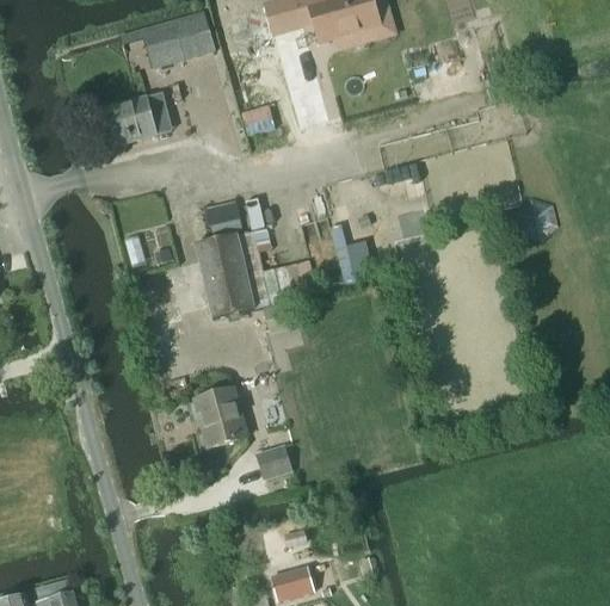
[(321,41),(336,37),(380,24),(373,0),(297,0),(301,8),(306,7),(309,22),(315,19),(321,41)]
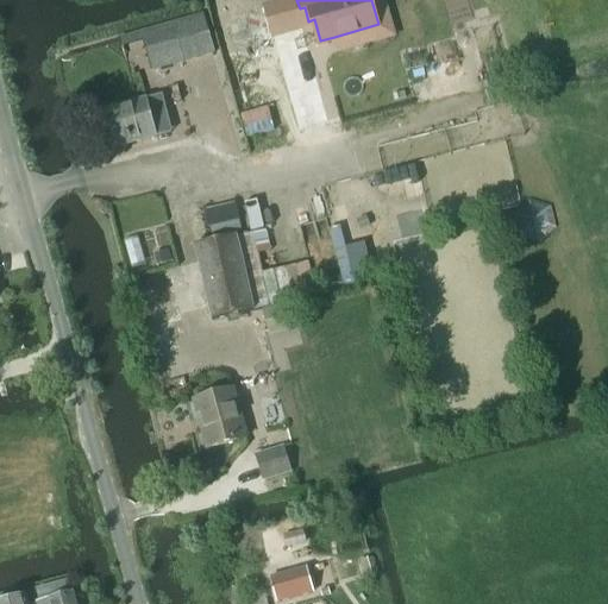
[(120,35),(124,46),(145,41),(152,68),(215,50),(205,11),(120,35)]
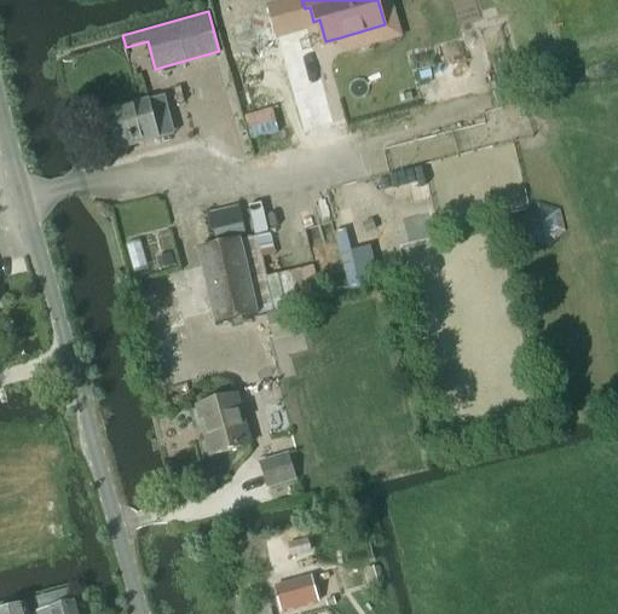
[(232,28),(238,48),(259,54),(275,39),(269,18),(248,12),(232,28)]
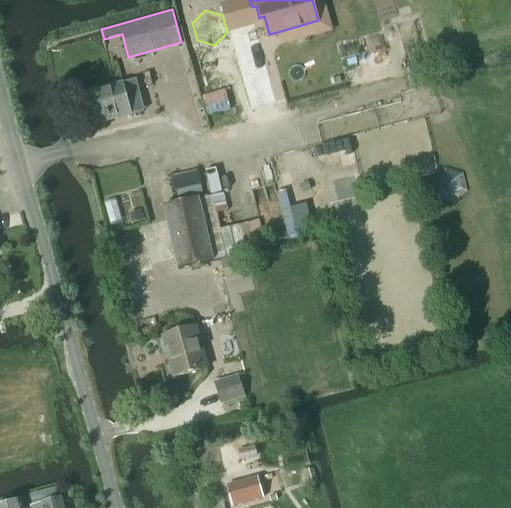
[(92,122),(131,112),(122,80),(84,91),(92,122)]
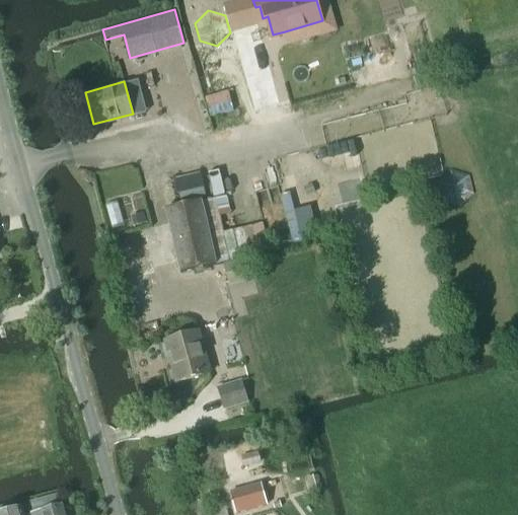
[(219,167),(208,170),(214,195),(225,192),(219,167)]
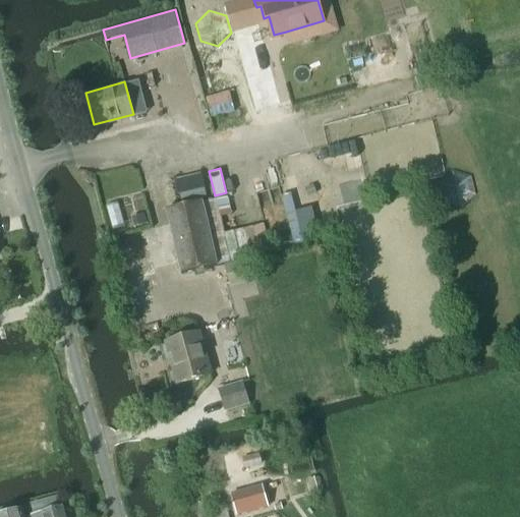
[(207,196),(205,186),(180,192),(182,203),(207,196)]
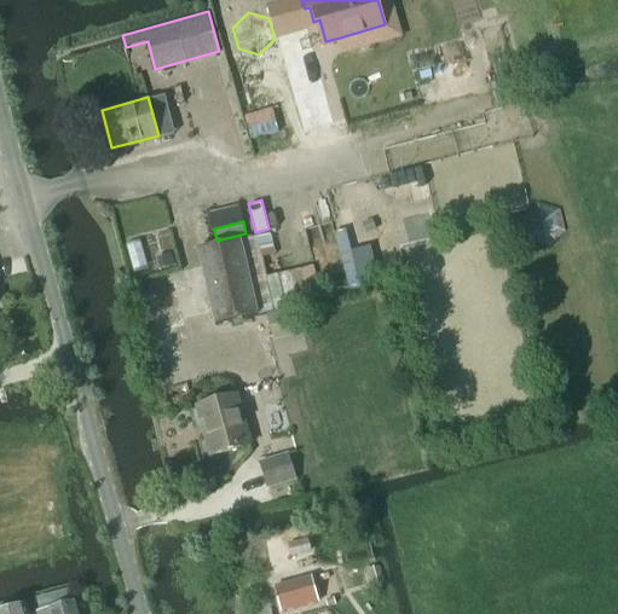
[(275,308),(261,254),(256,233),(197,248),(215,323),(275,308)]
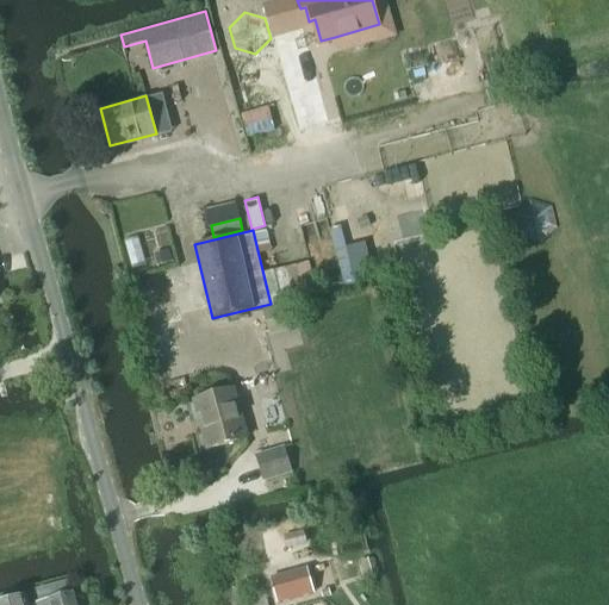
[(156,251),(159,262),(167,260),(165,250),(156,251)]
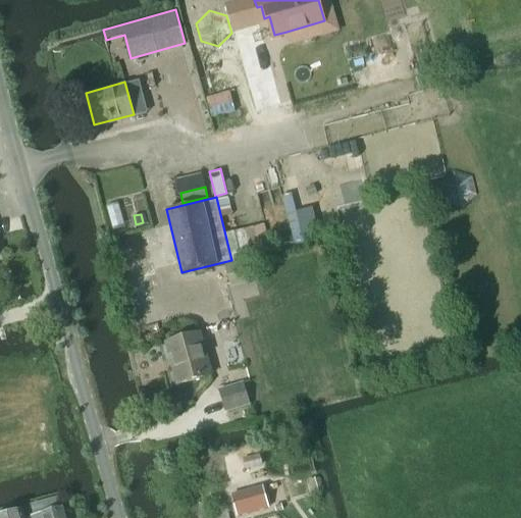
[(231,286),(255,279),(250,256),(225,262),(231,286)]
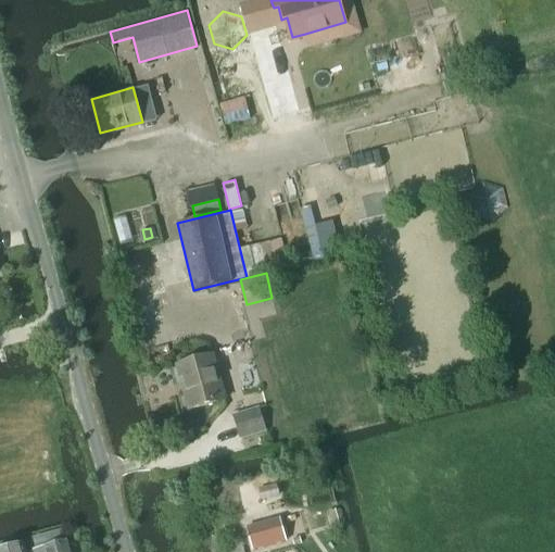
[(189,406),(225,397),(213,353),(178,362),(189,406)]
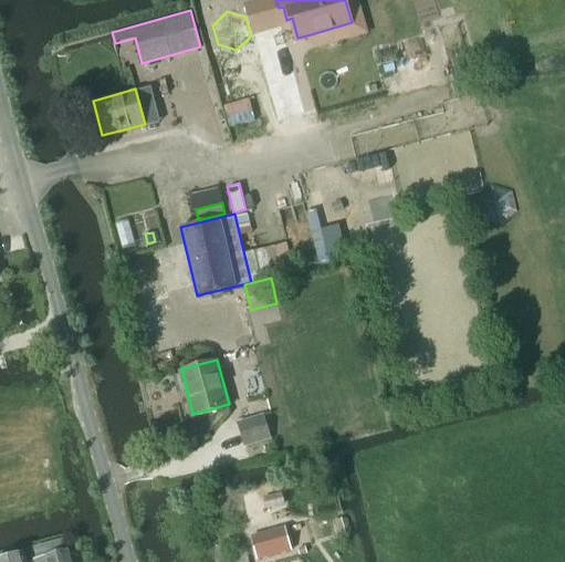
[(247,444),(271,436),(263,413),(239,420),(247,444)]
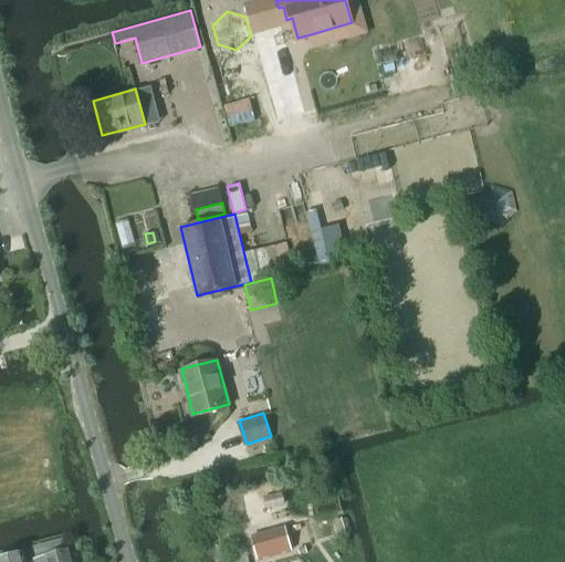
[(286,524),(251,534),(258,559),(293,549),(286,524)]
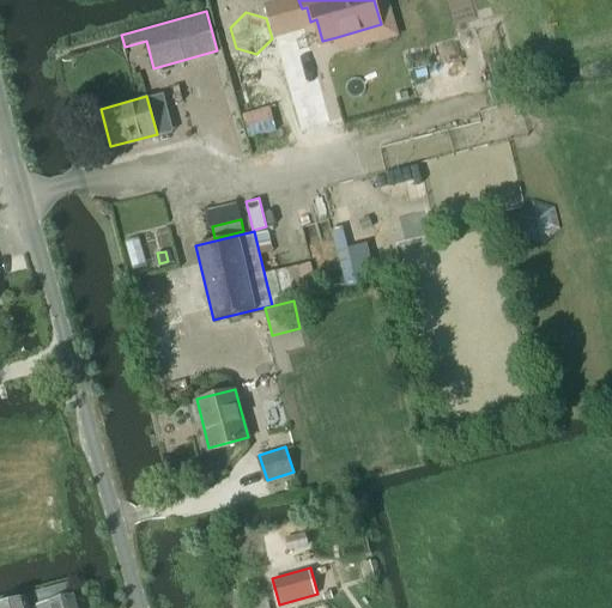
[(68,581),(44,588),(48,600),(72,594),(70,584),(68,583),(68,581)]
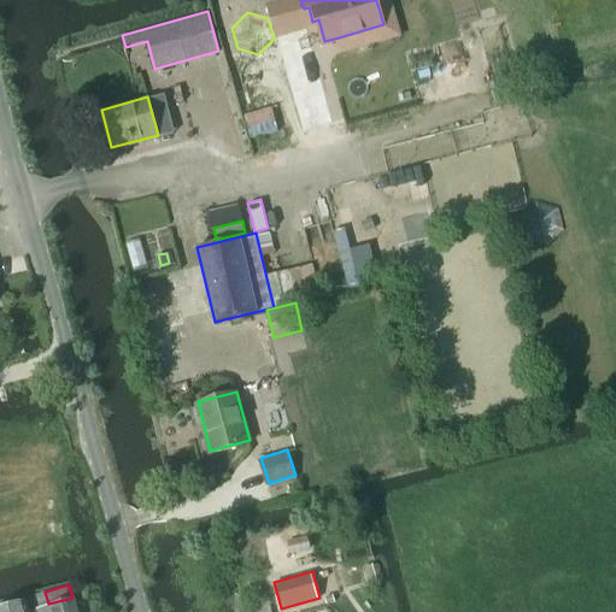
[(27,601),(0,607),(0,611),(77,611),(74,598),(72,598),(48,604),(39,607),(39,608),(29,611),(27,601)]
